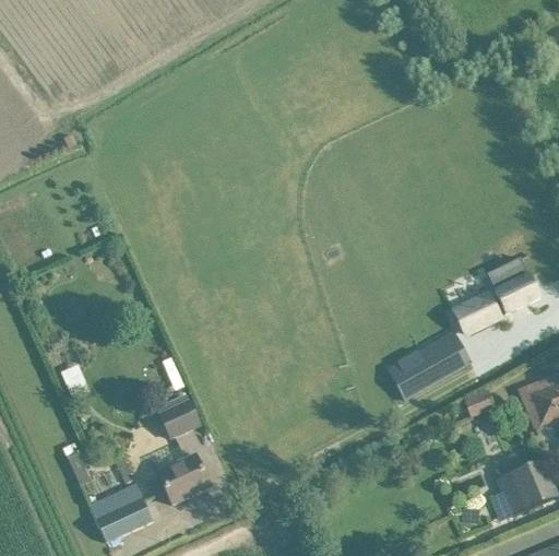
[(496,307),(501,305),(506,312),(539,296),(522,260),(508,267),(514,281),(495,291),(499,298),(492,300),(489,293),(453,310),(464,332),(499,315),(496,307)]
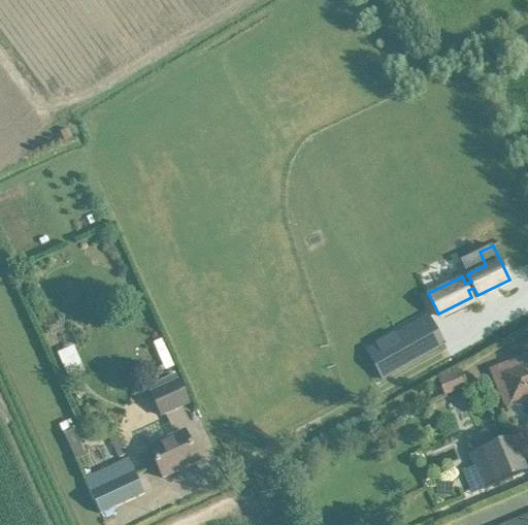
[(365,347),(382,376),(444,342),(428,313),(365,347)]
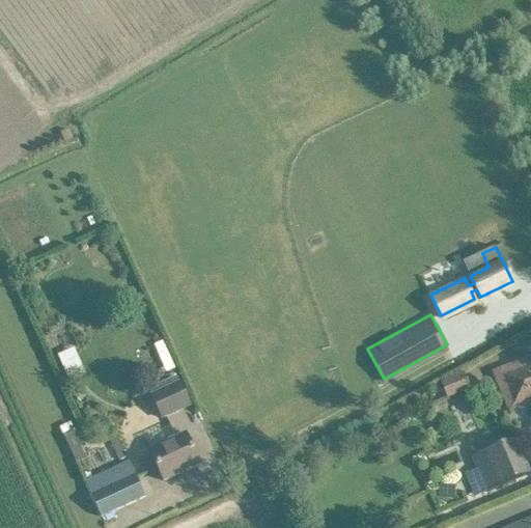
[(530,356),(494,371),(508,406),(530,395),(530,356)]
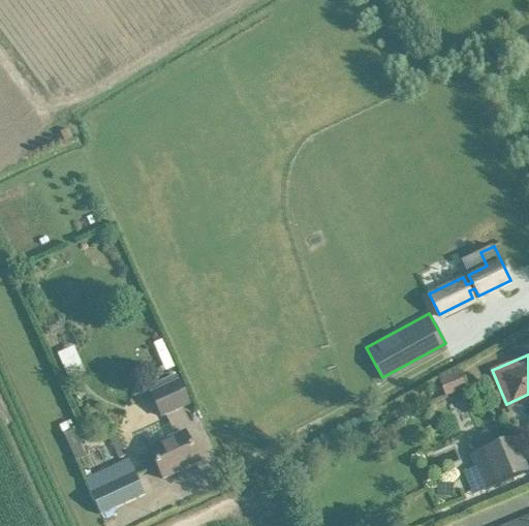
[(189,401),(176,372),(149,384),(161,413),(189,401)]
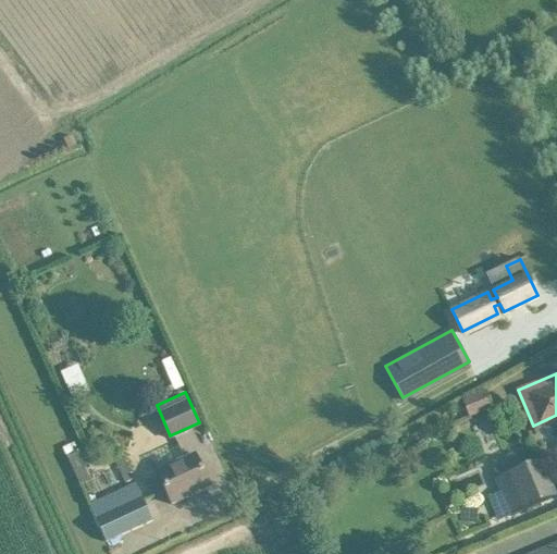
[(194,452),(157,469),(172,502),(209,484),(194,452)]
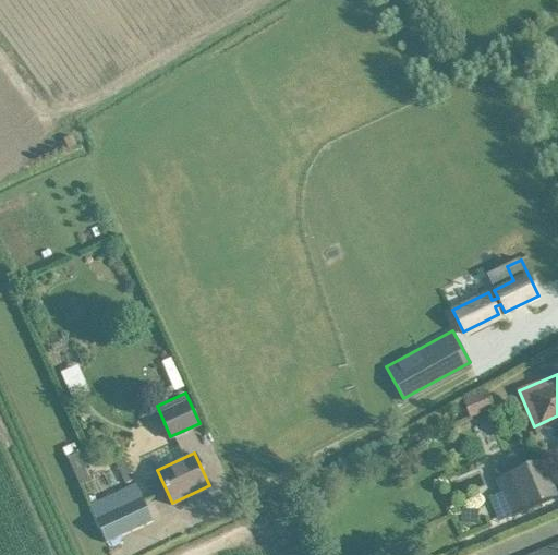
[(557,494),(557,493),(543,458),(495,478),(500,491),(487,496),(494,511),(507,507),(510,515),(557,494)]
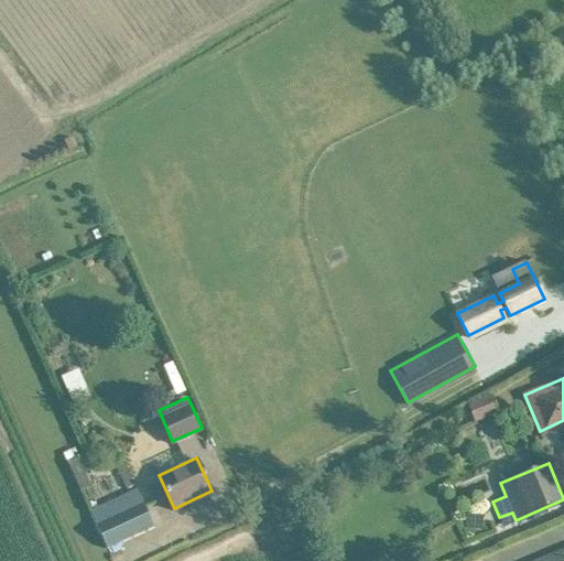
[(97,527),(107,547),(154,525),(145,505),(138,486),(89,509),(97,527)]
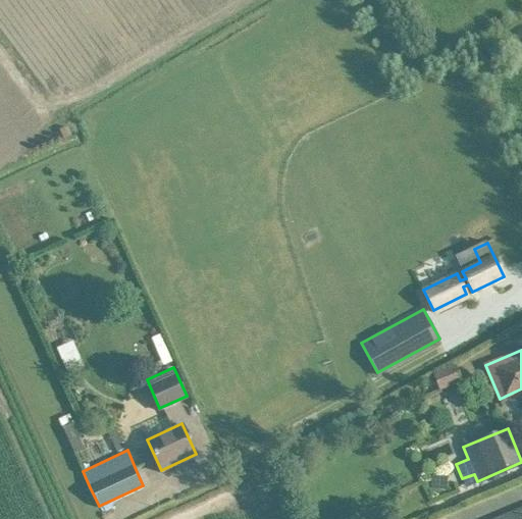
[(521,518),(521,506),(490,518),(521,518)]
